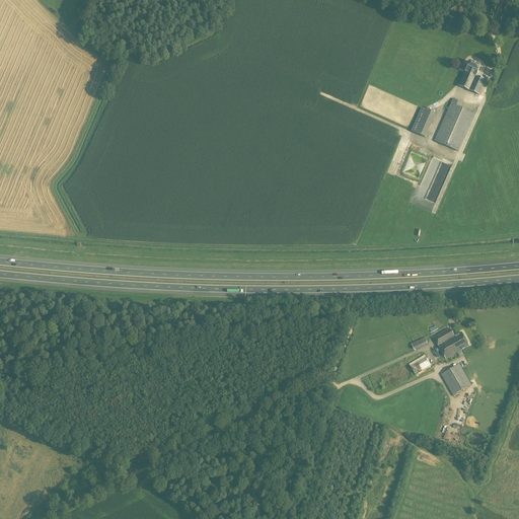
[(459,70),(464,72),(458,86),(478,95),(486,80),(482,78),(483,73),(478,71),(480,66),(469,62),(467,67),(462,64),(459,70)]
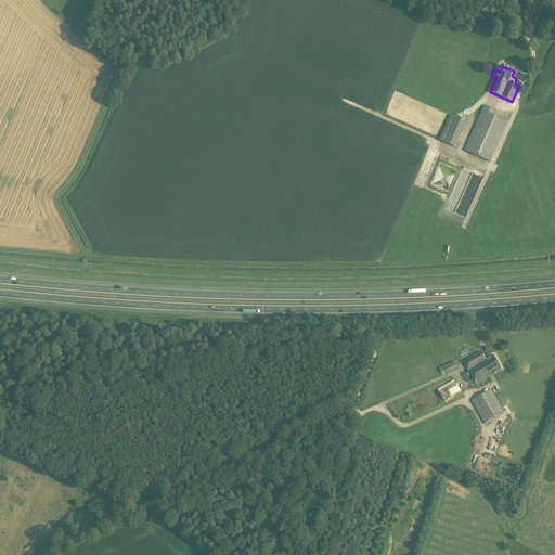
[(507,123),(492,115),(494,111),(485,105),(464,151),(490,163),(507,123)]
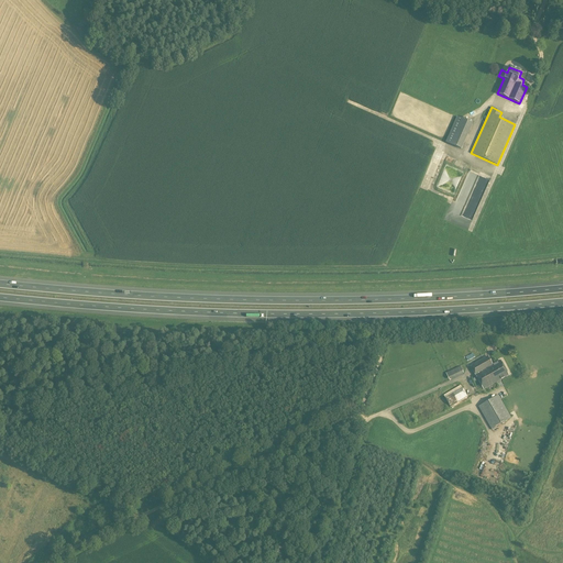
[(457,118),(446,143),(461,150),(472,124),(457,118)]
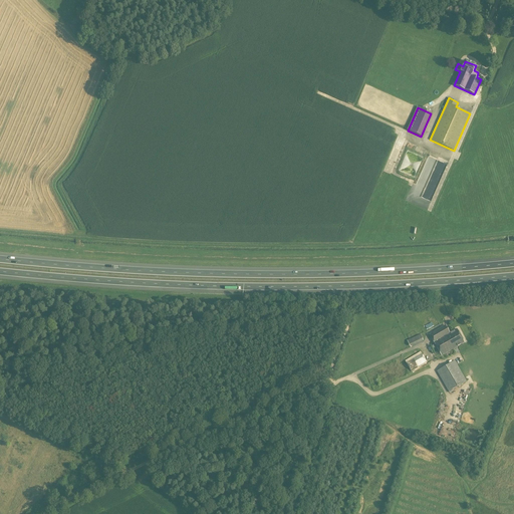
[(415,195),(431,200),(431,198),(429,197),(429,196),(419,193),(421,187),(418,186),(415,195)]
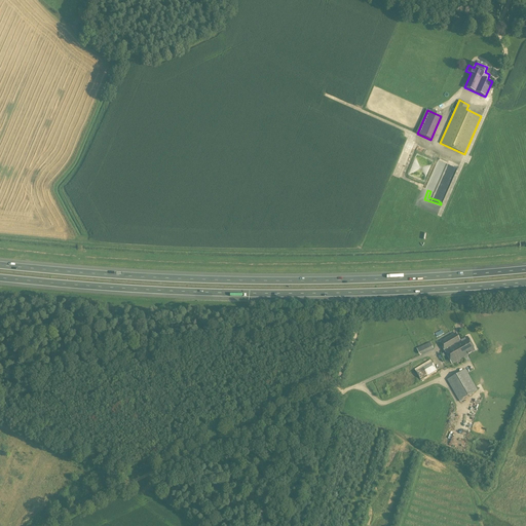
[(455,333),(439,342),(444,350),(451,364),(475,350),(467,337),(460,341),(455,333)]
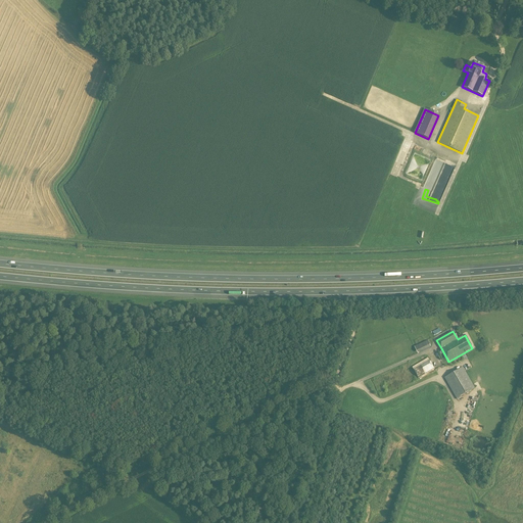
[(417,352),(430,347),(428,340),(414,345),(417,352)]
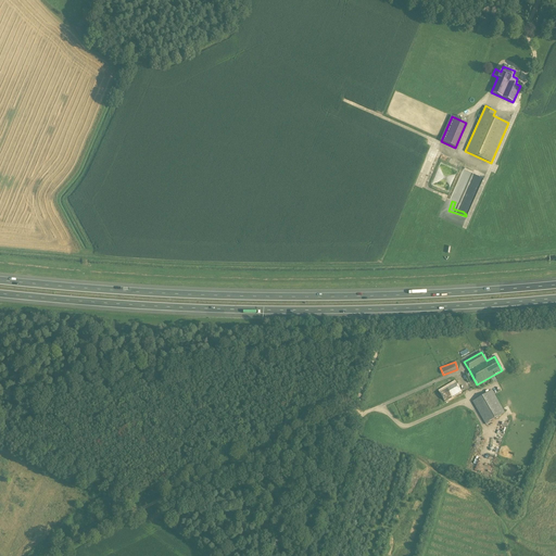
[(444,403),(462,392),(455,380),(438,391),(444,403)]
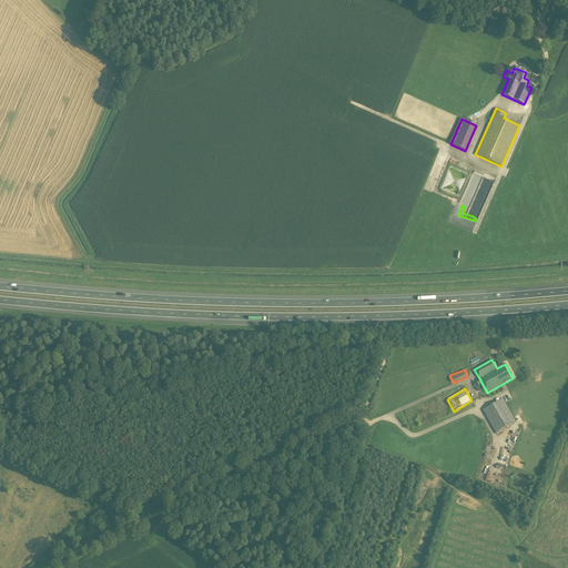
[(483,411),(495,433),(516,422),(503,398),(483,411)]
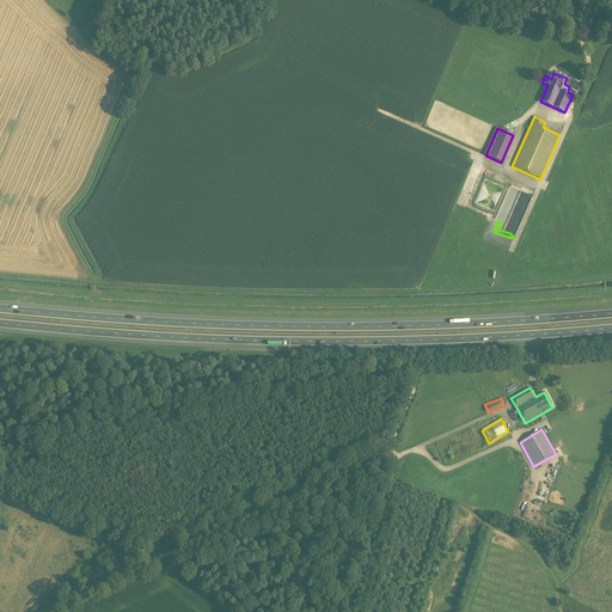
[(548,503),(558,470),(548,466),(538,501),(548,503)]
